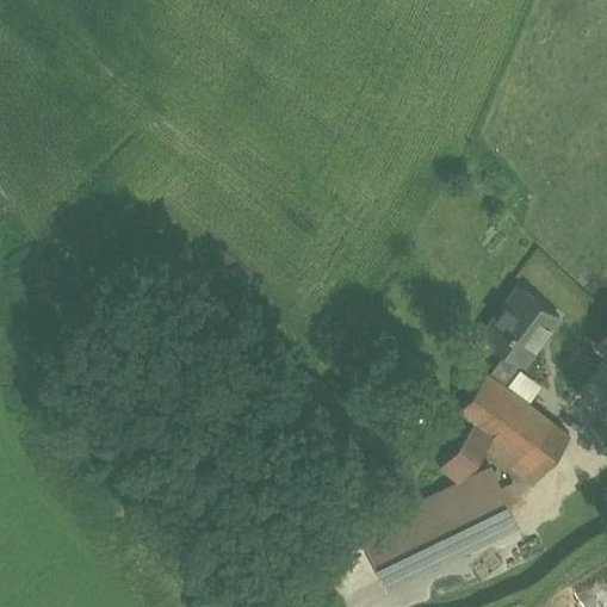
[(564,320),(524,289),(488,336),(511,353),(493,377),(511,390),(564,320)]
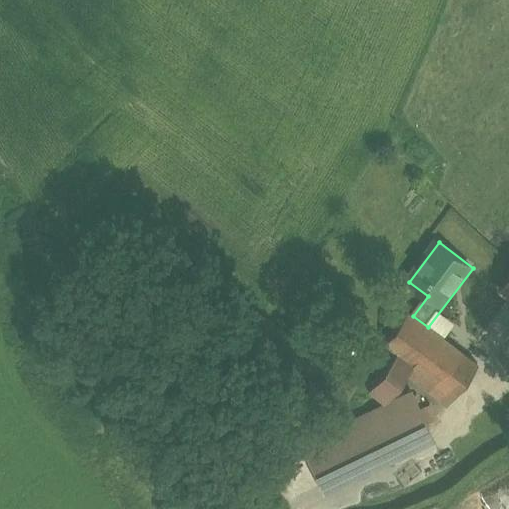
[(413,316),(411,314),(388,345),(401,355),(416,366),(428,376),(452,345),(428,327),(413,316)]
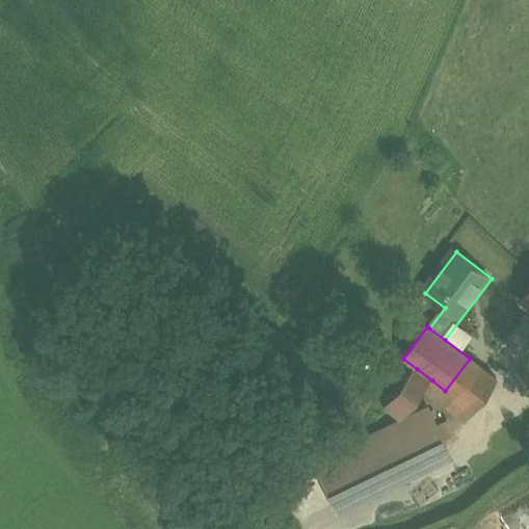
[(499,380),(470,359),(445,391),(432,380),(403,420),(446,451),(499,380)]
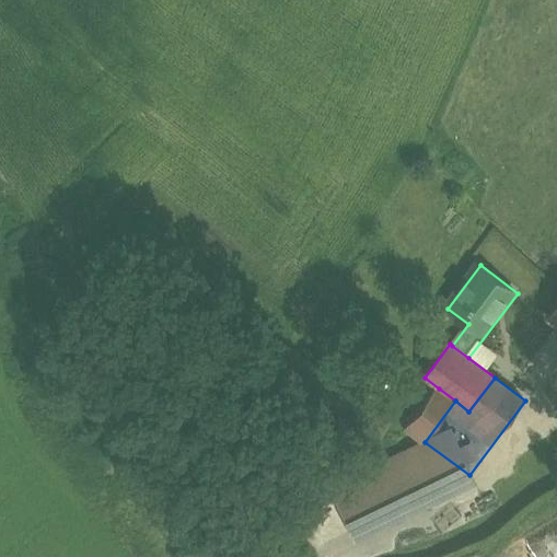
[(393,428),(340,386),(320,414),(355,441),(373,454),(393,428)]
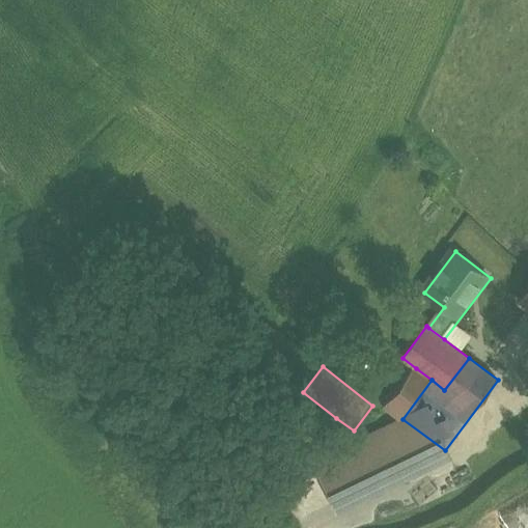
[(416,368),(387,408),(403,419),(432,380),(416,368)]
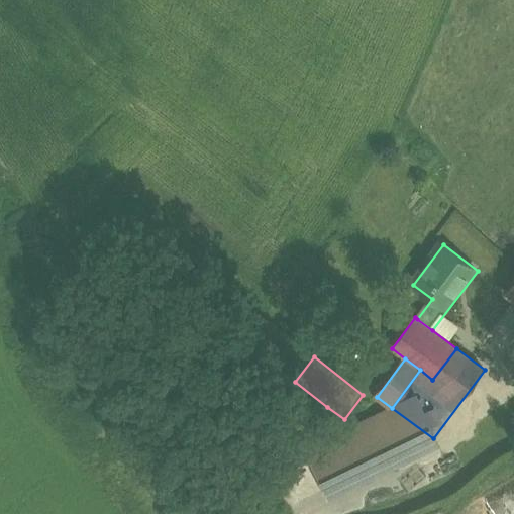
[(344,419),(327,407),(315,422),(331,435),(344,419)]
